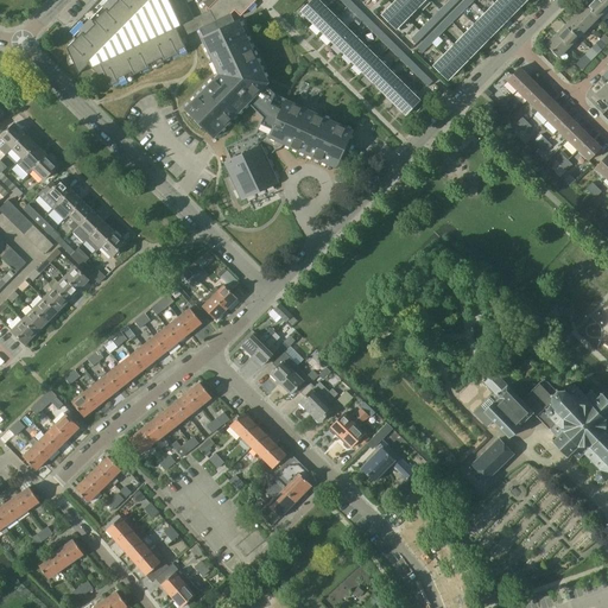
[(67,48),(78,74),(80,74),(88,64),(99,75),(105,73),(111,86),(120,82),(119,78),(131,73),(133,76),(150,68),(149,64),(162,58),(163,62),(179,54),(178,50),(185,48),(182,38),(200,30),(203,37),(234,23),(230,13),(215,20),(211,10),(208,11),(194,18),(187,4),(185,0),(109,0),(74,37),(76,39),(67,48)]
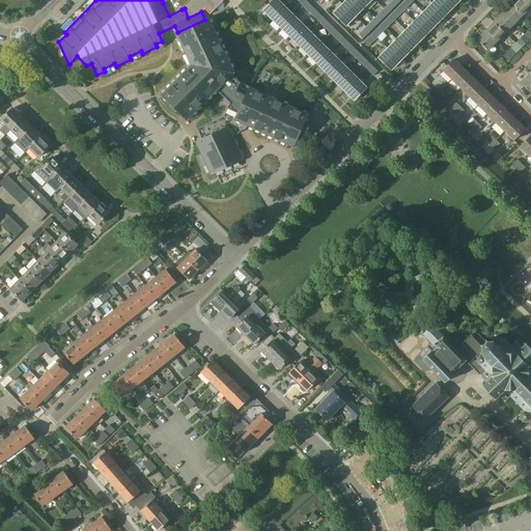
[(187,0),(180,7),(182,9),(185,8),(188,18),(201,11),(204,9),(210,15),(223,0),(187,0)]
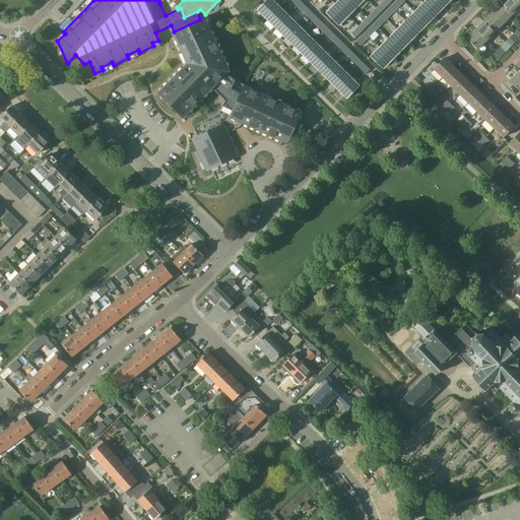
[(270,0),(266,0),(258,9),(267,18),(278,7),(270,0)]
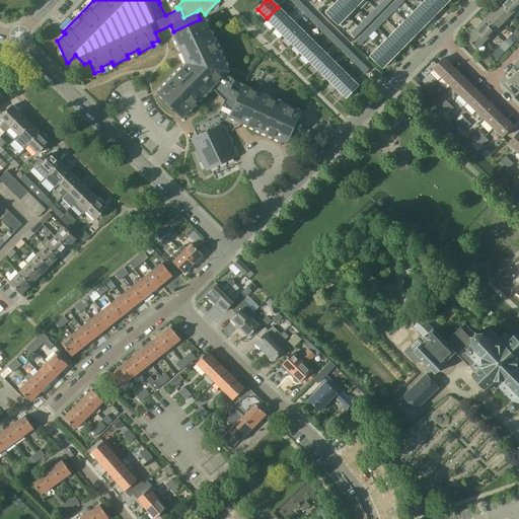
[(349,0),(339,0),(336,4),(347,14),(355,6),(349,0)]
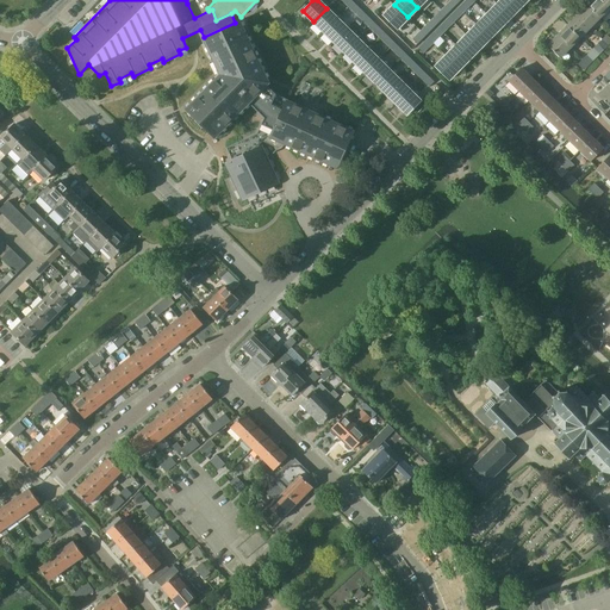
[(447,14),(456,5),(452,0),(442,10),(447,14)]
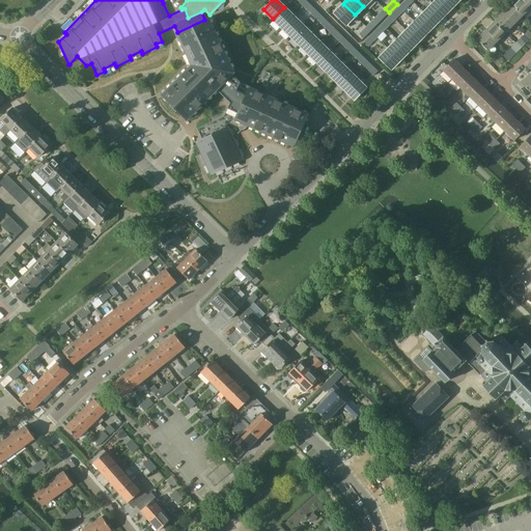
[(412,0),(406,0),(399,6),(403,10),(413,1),(412,0)]
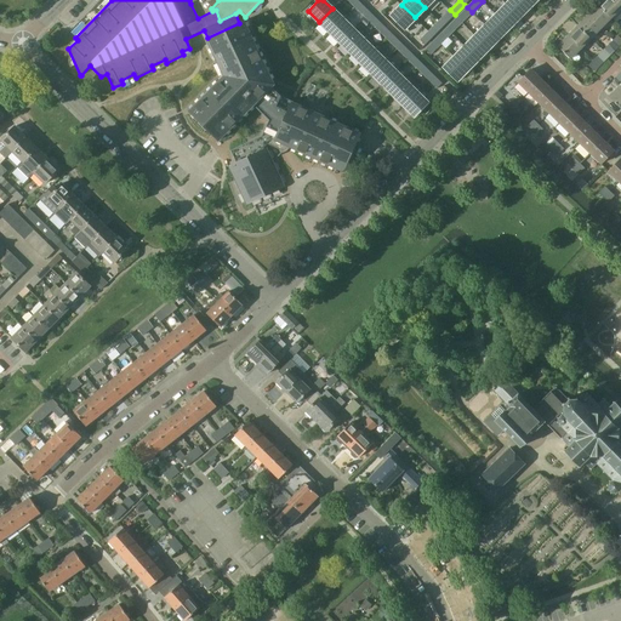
[(524,0),(511,0),(507,4),(520,17),(530,6),(524,0)]
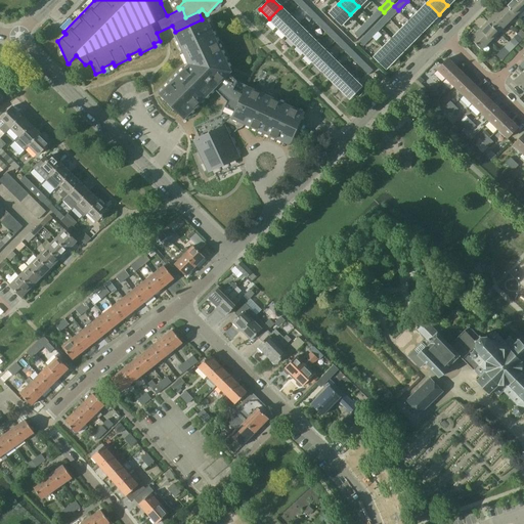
[(515,15),(523,6),(517,0),(508,0),(505,4),(515,15)]
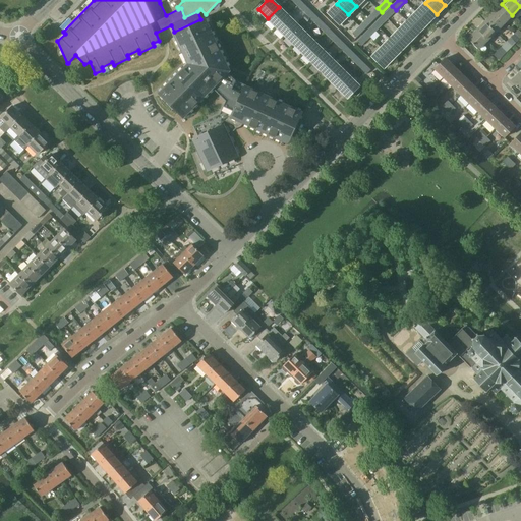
[(306,14),(310,10),(302,1),(297,6),(306,14)]
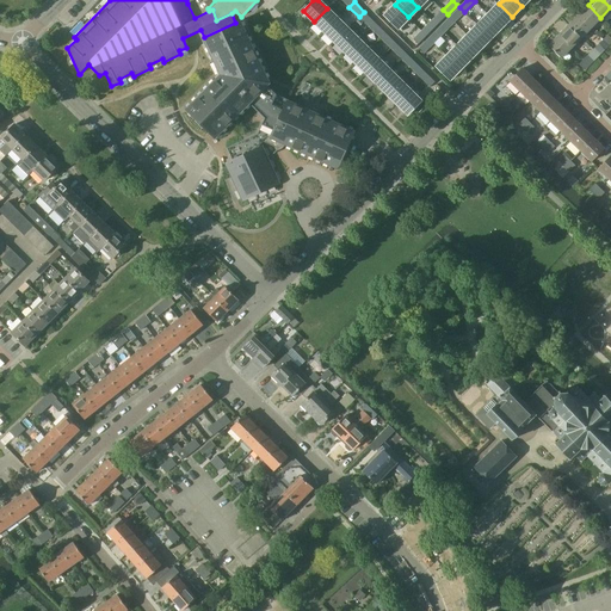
[(499,4),(488,14),(501,26),(512,17),(499,4)]
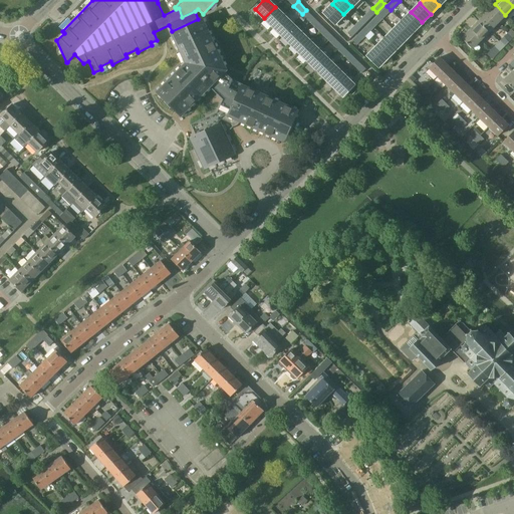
[(332,4),(324,13),(334,23),(343,14),(332,4)]
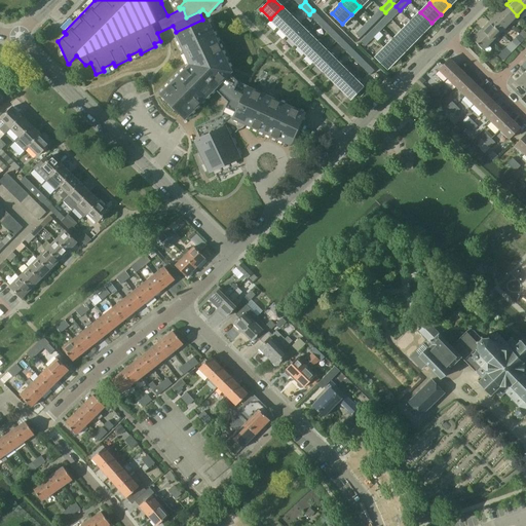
[(509,24),(517,15),(506,4),(497,13),(509,24)]
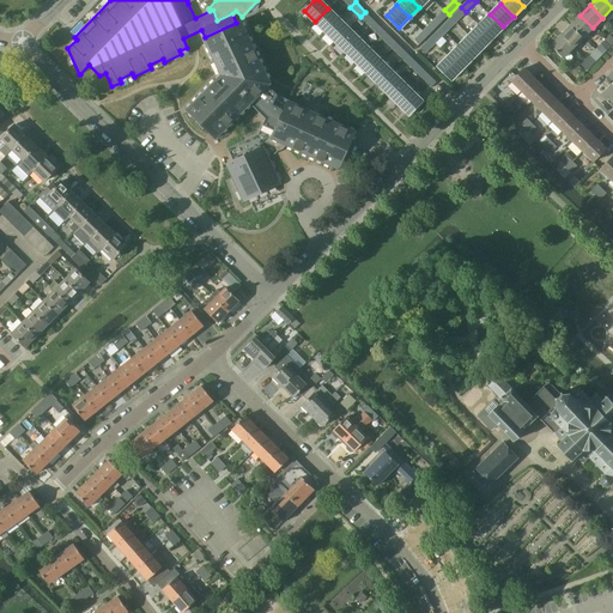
[(461,7),(451,17),(456,22),(466,12),(461,7)]
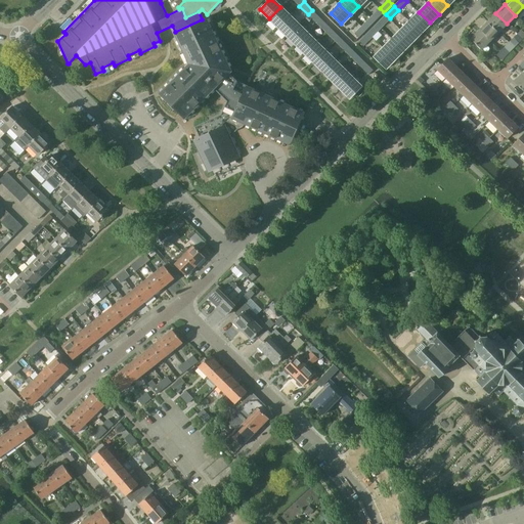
[(280,7),(269,18),(278,27),(289,16),(280,7)]
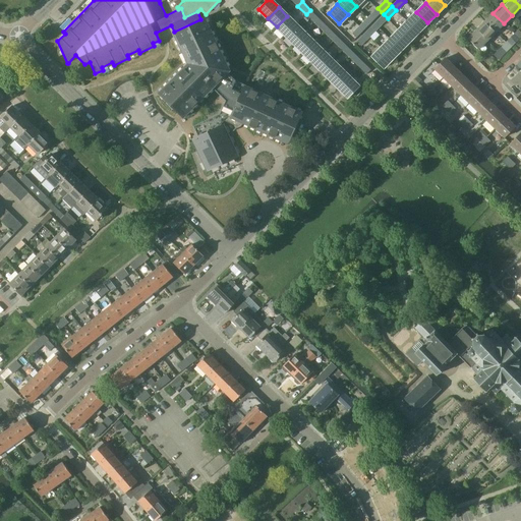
[(372,21),(382,12),(378,8),(368,17),(372,21)]
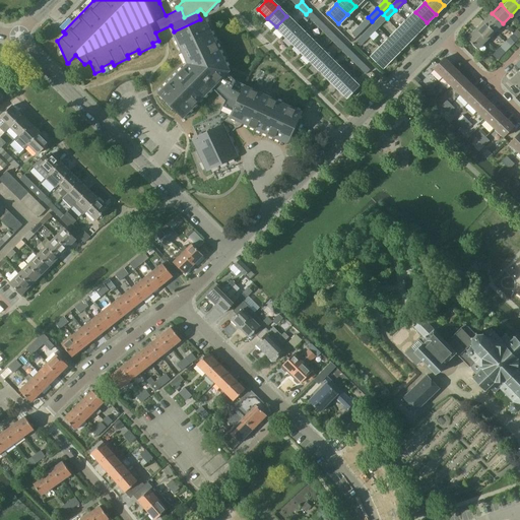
[(315,23),(319,19),(310,10),(306,14),(315,23)]
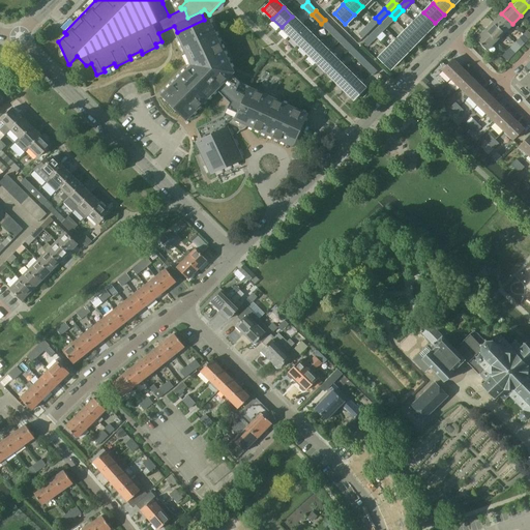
[(423,12),(415,22),(425,32),(435,23),(423,12)]
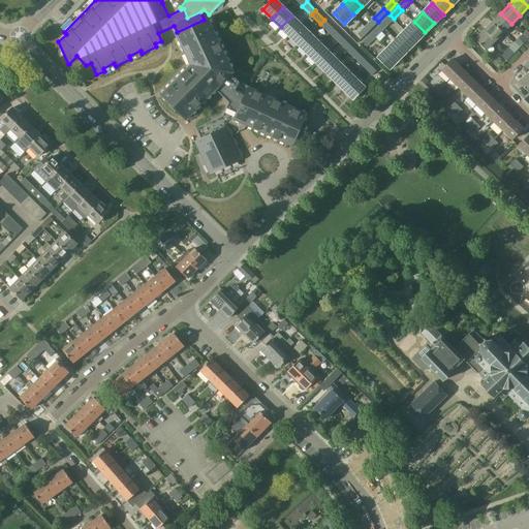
[(503,33),(511,24),(500,13),(492,22),(503,33)]
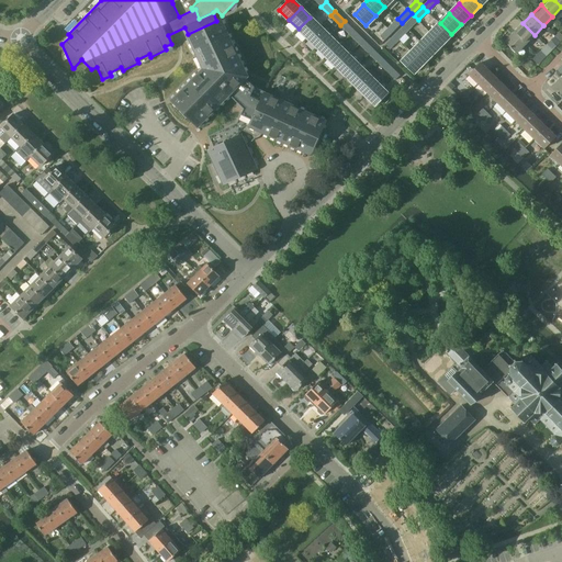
[(414,15),(405,25),(409,30),(418,20),(414,15)]
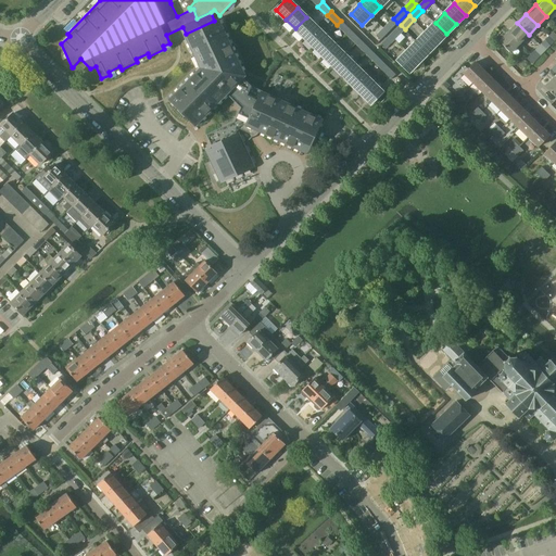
[(306,17),(295,28),(304,38),(316,26),(306,17)]
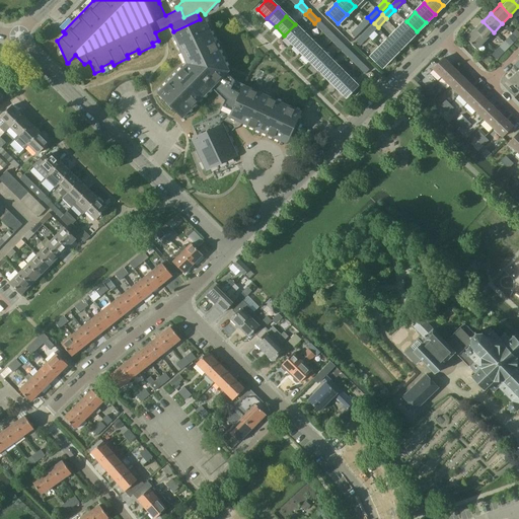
[(187,63),(156,94),(182,119),(212,88),(224,100),(219,113),(193,126),(197,136),(191,138),(206,170),(238,155),(223,123),(220,124),(220,123),(224,121),(237,127),(240,123),(287,144),(302,112),(243,84),(235,81),(227,74),(229,72),(204,17),(200,19),(173,31),(172,31),(187,63)]
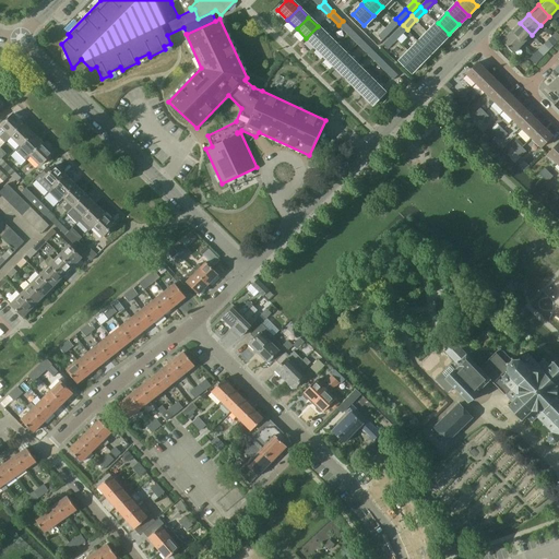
[(391,32),(400,23),(395,19),(387,28),(391,32)]
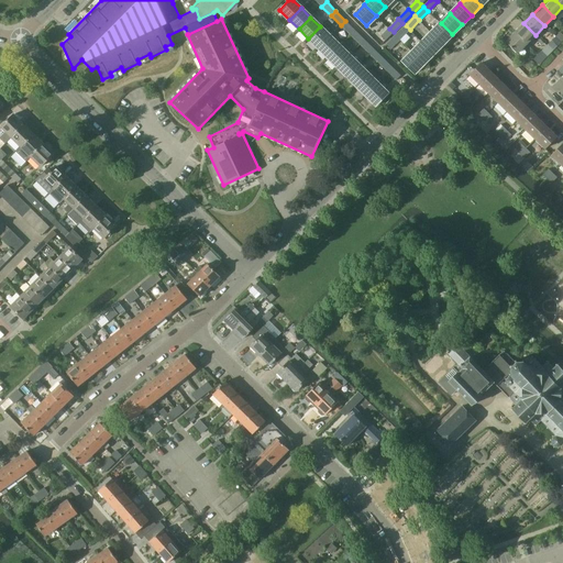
[(351,35),(355,31),(345,21),(341,25),(351,35)]
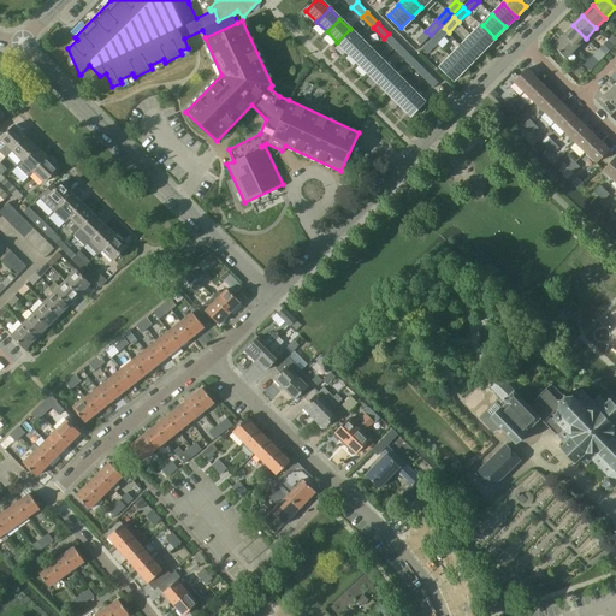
[(483,25),(472,35),(485,48),(495,37),(483,25)]
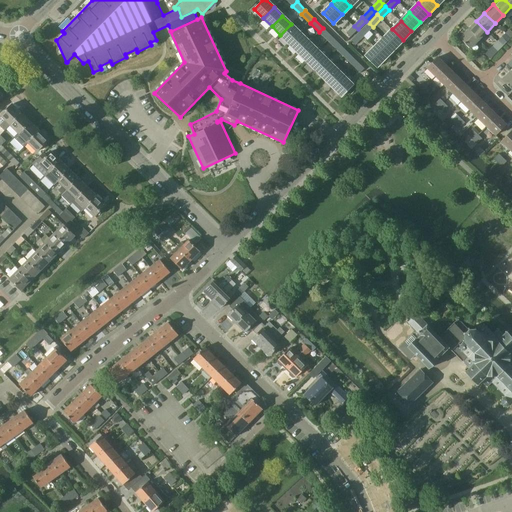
[(479,40),(487,32),(476,21),(468,29),(479,40)]
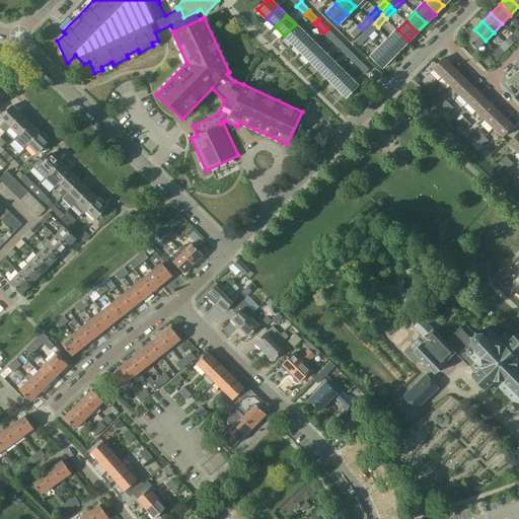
[(374,23),(364,32),(369,36),(372,41),(378,35),(374,31),(375,30),(378,27),(374,23)]
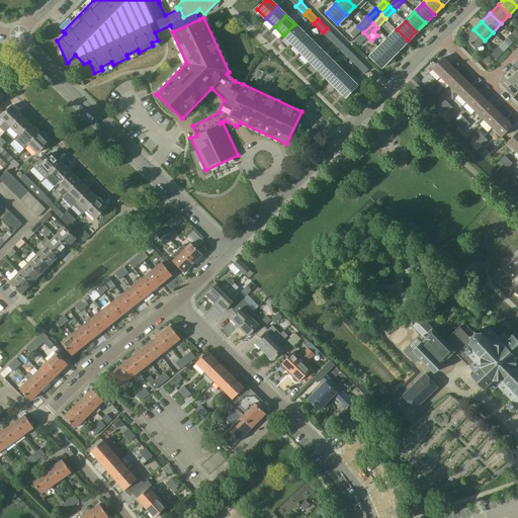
[(294,24),(283,35),(292,45),(304,33),(294,24)]
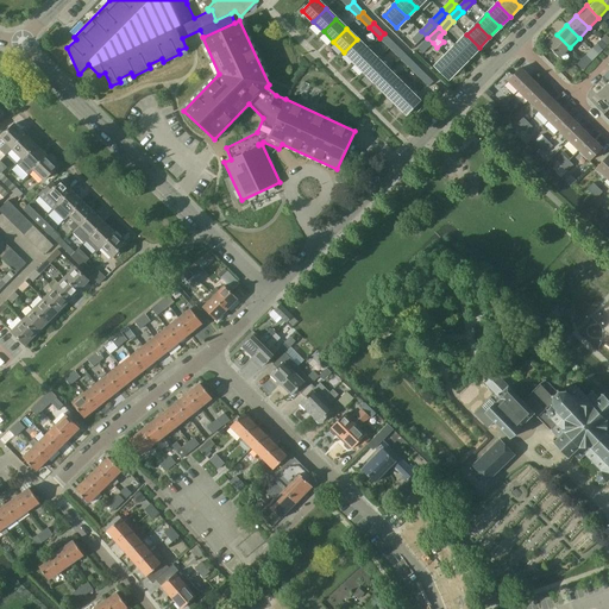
[(416,44),(426,35),(421,31),(413,39),(416,44)]
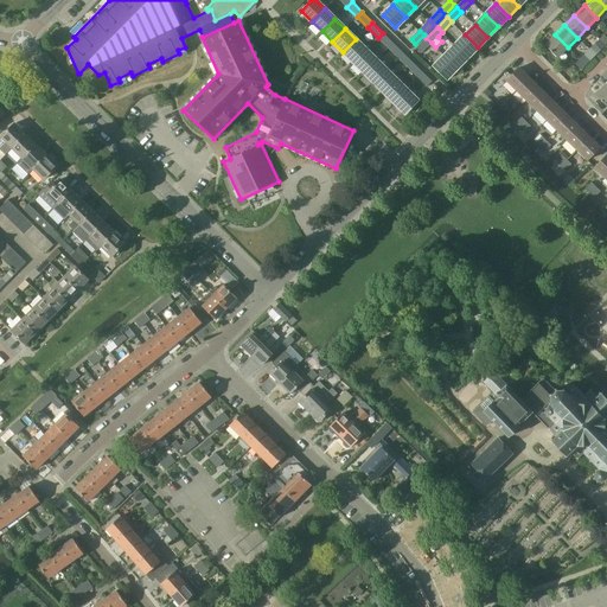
[(388,48),(394,43),(383,33),(378,38),(388,48)]
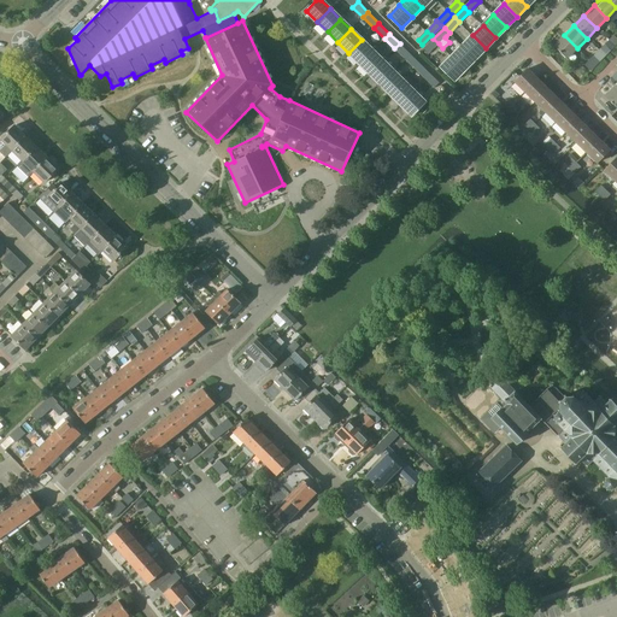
[(472,35),(463,46),(475,59),(486,48),(472,35)]
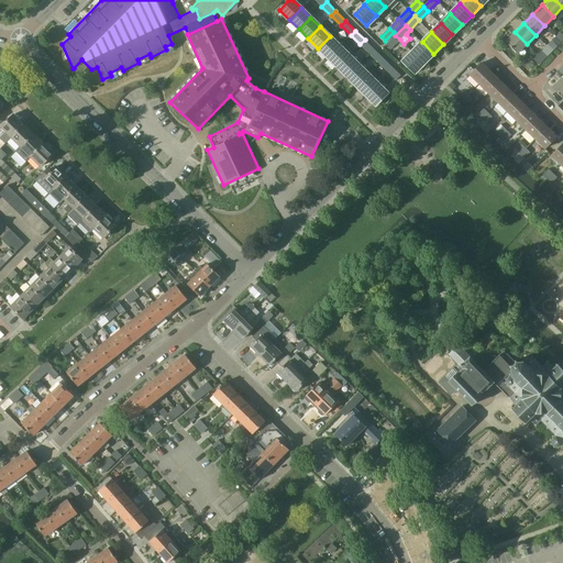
[(517,54),(527,44),(515,32),(505,42),(517,54)]
